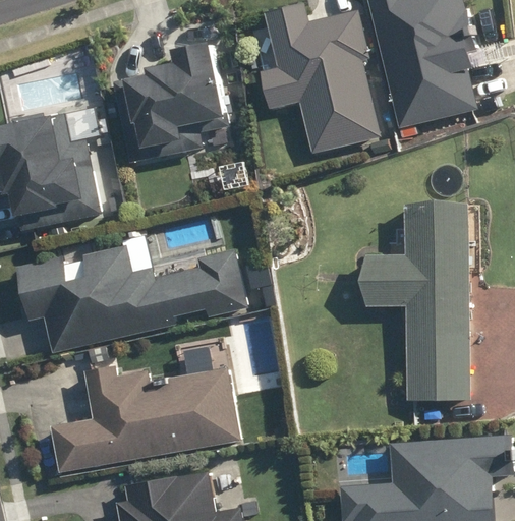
[(365,0),(397,128),(476,109),(466,69),(471,68),(468,53),(475,51),(462,0),(365,0)]
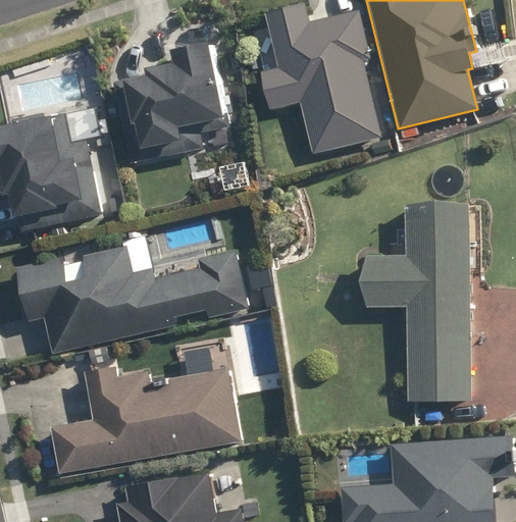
[(303,3),(263,12),(275,67),(258,71),(267,110),(299,103),(311,154),(380,138),(362,60),(369,58),(358,9),(307,20),(303,3)]
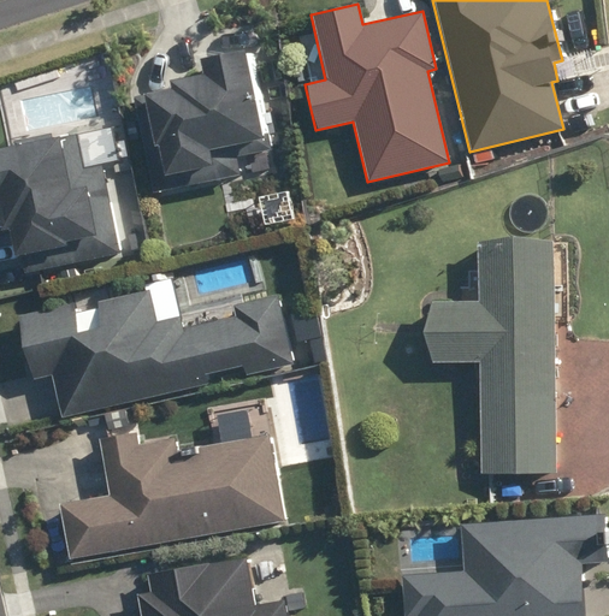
[(145,94),(130,96),(149,193),(238,175),(235,155),(268,149),(265,132),(262,134),(246,49),(201,58),(204,72),(171,78),(172,87),(145,93),(145,94)]
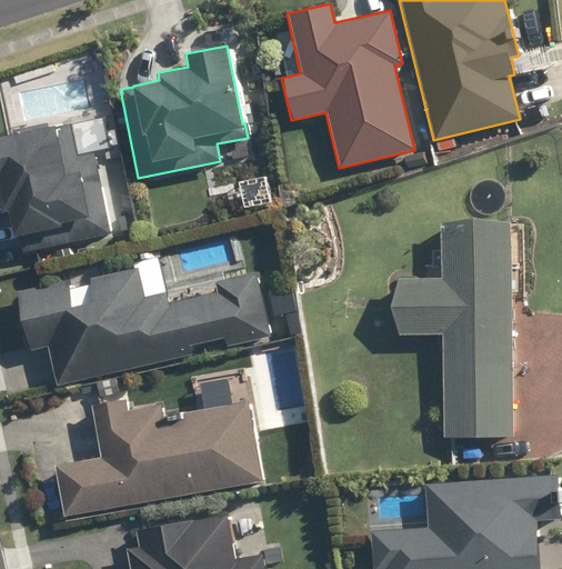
[(11,135),(0,136),(0,196),(3,212),(10,210),(16,237),(18,237),(21,251),(109,233),(92,152),(74,156),(68,122),(46,127),(46,122),(10,130),(11,135)]
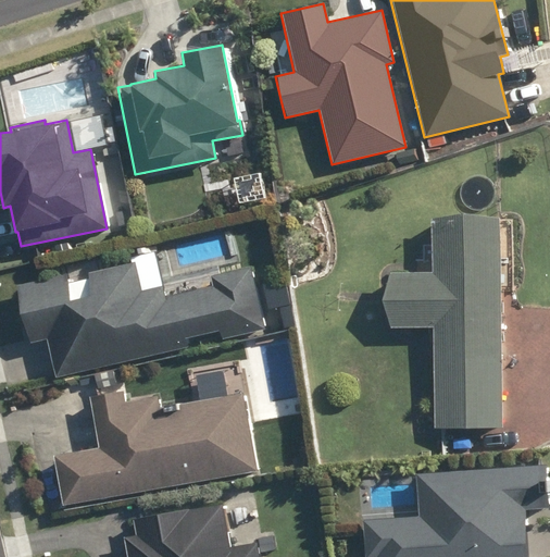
[(498,217),(429,218),(430,272),(388,273),(389,329),(430,327),(433,429),(500,428),(498,217)]
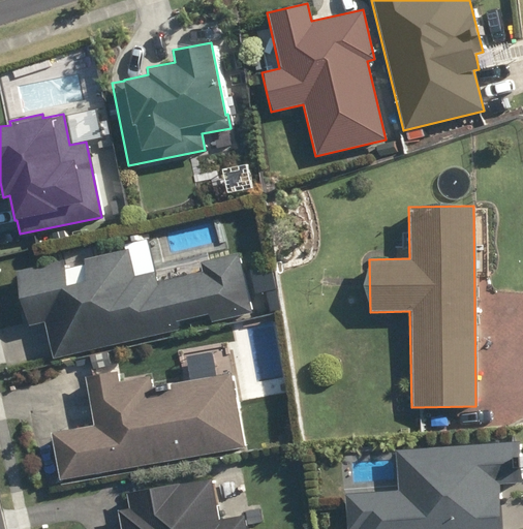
[(62,259),(14,271),(28,325),(43,322),(52,359),(178,330),(176,321),(208,313),(210,322),(250,312),(237,253),(198,262),(201,271),(156,281),(154,271),(133,275),(127,248),(82,258),(87,280),(68,284),(62,259)]
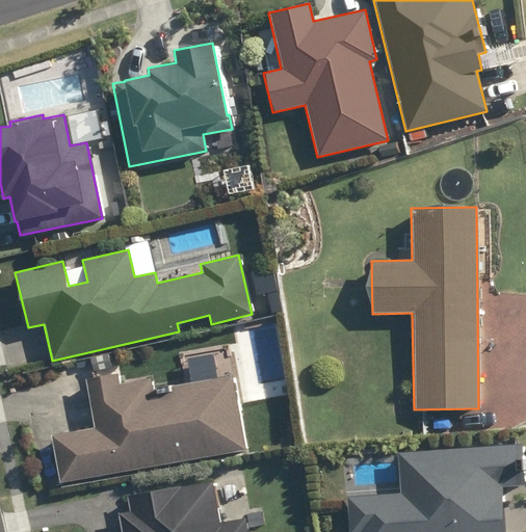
[(51,434),(59,482),(245,449),(232,374),(152,389),(150,377),(119,382),(116,373),(84,378),(94,427),(51,434)]
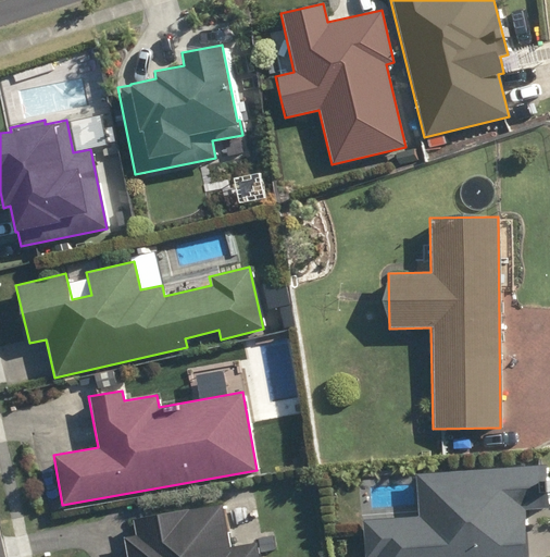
[(546,463),(414,473),(417,516),(362,520),(364,556),(527,556),(524,519),(526,519),(525,509),(540,508),(539,493),(548,492),(546,463)]
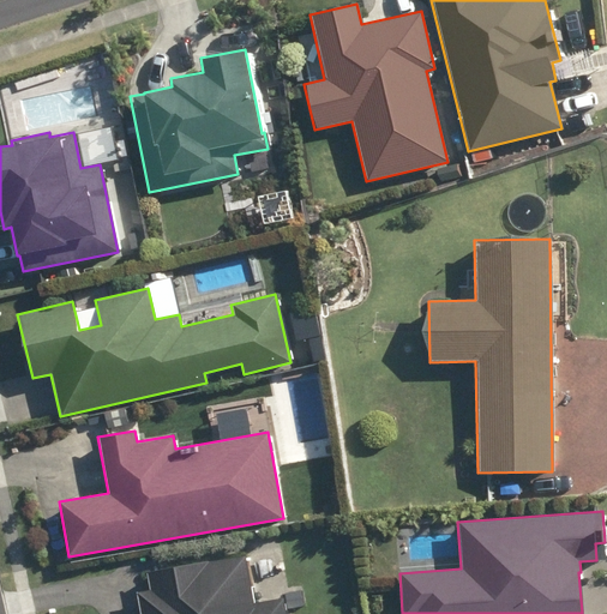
[(139,613),(284,613),(282,597),(253,602),(245,554),(146,571),(150,589),(136,591),(139,613)]
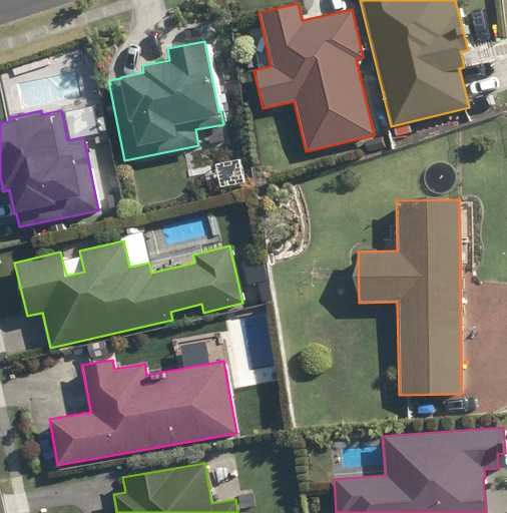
All buildings are outlined.
